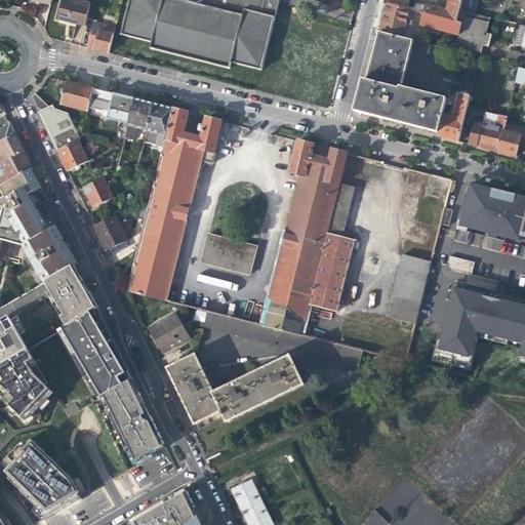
[(65,21),(74,24),(80,2),(73,0),(64,0),(59,19),(65,21)]
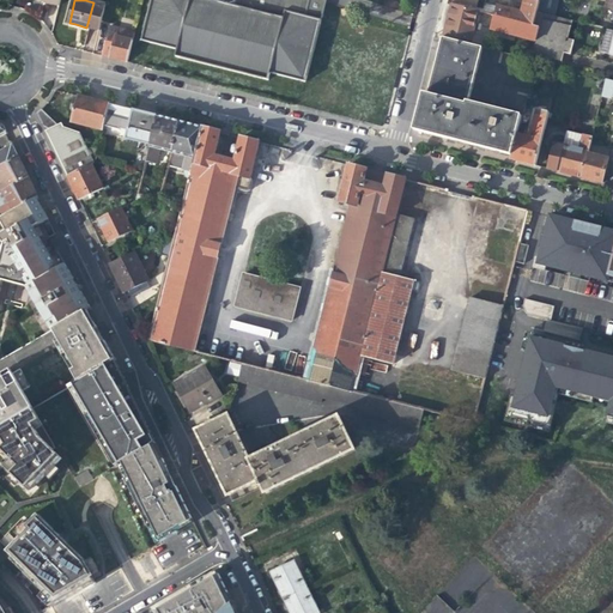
[(151,0),(141,41),(176,50),(175,58),(267,82),(269,74),(299,82),(304,83),(320,20),(325,0),(151,0)]
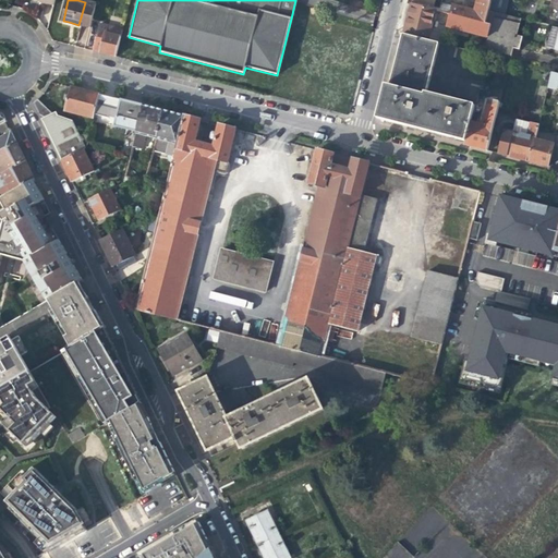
[(411,0),(410,5),(449,15),(451,7),(441,3),(439,9),(433,7),(434,0),(411,0)]
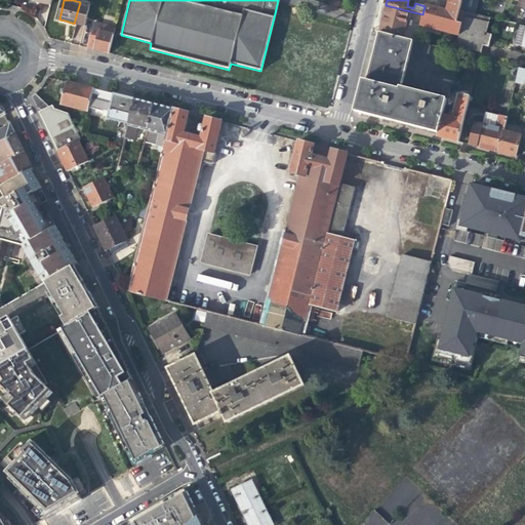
[(445,11),(425,6),(422,14),(455,23),(458,10),(460,0),(448,0),(447,2),(445,11)]
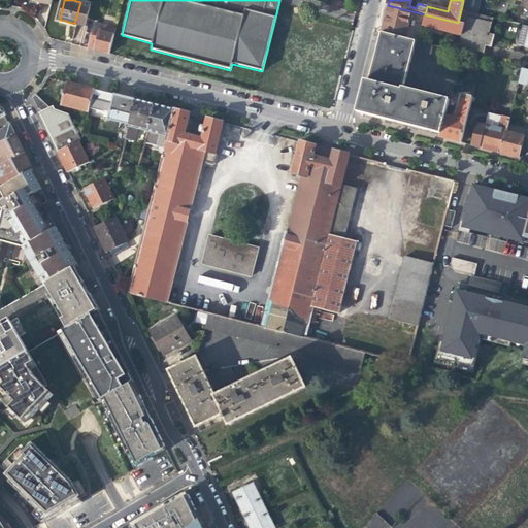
[(463,0),(461,10),(467,11),(476,14),(479,0),(463,0)]
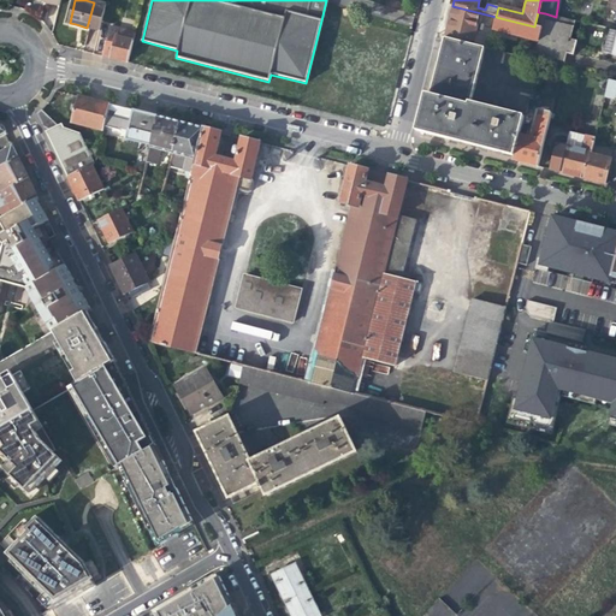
[(106,5),(94,3),(87,28),(100,30),(106,5)]
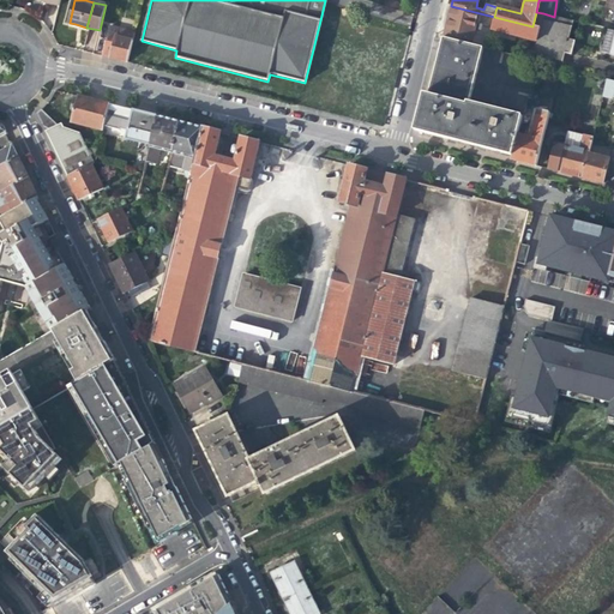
[(443,40),(446,41),(469,47),(469,46),(477,17),(480,18),(480,22),(489,24),(487,30),(535,42),(539,28),(533,26),(494,17),(451,6),(446,25),(443,40)]
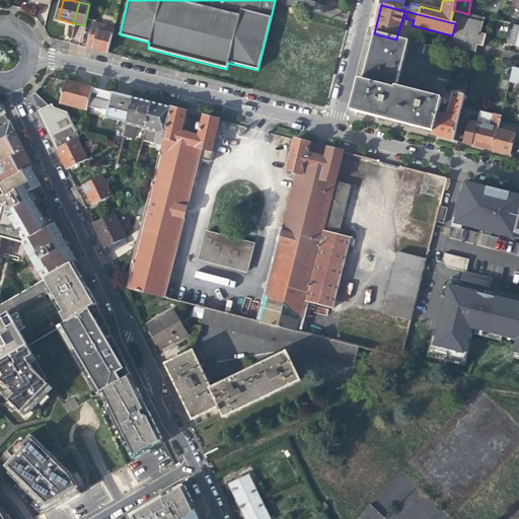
[(485,17),(468,14),(459,11),(455,23),(452,35),(448,52),(473,58),(477,46),(483,47),(486,34),(480,33),(485,17)]
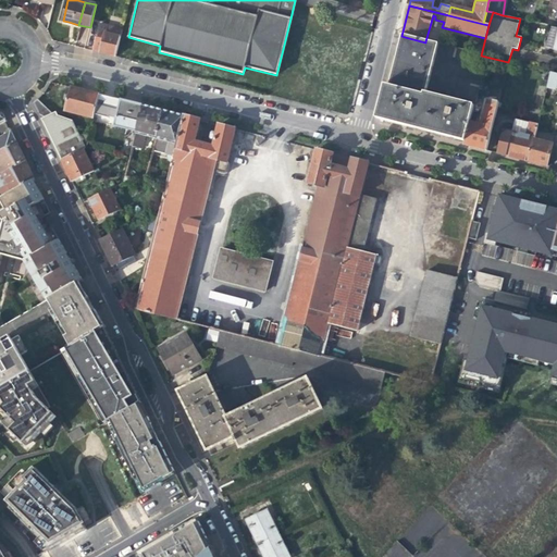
[(100,53),(115,57),(120,38),(106,35),(108,27),(99,25),(93,51),(100,53)]
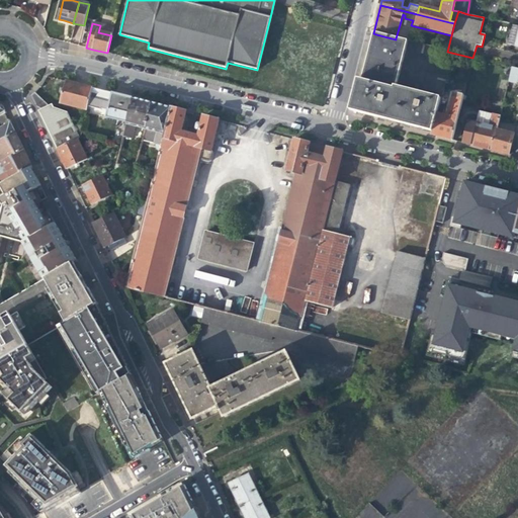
[(517,26),(511,24),(506,45),(517,47),(517,26)]
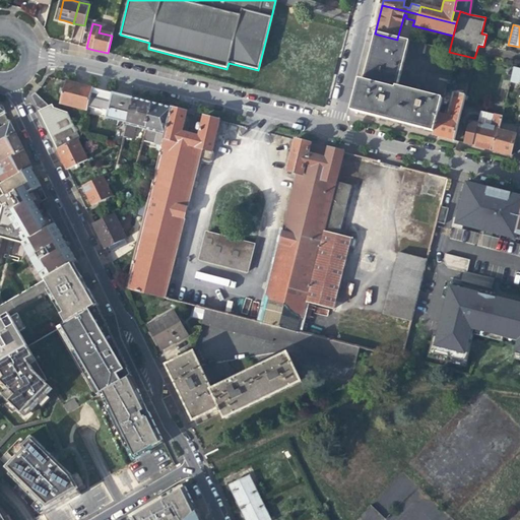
[(114,28),(101,25),(99,33),(112,36),(114,28)]
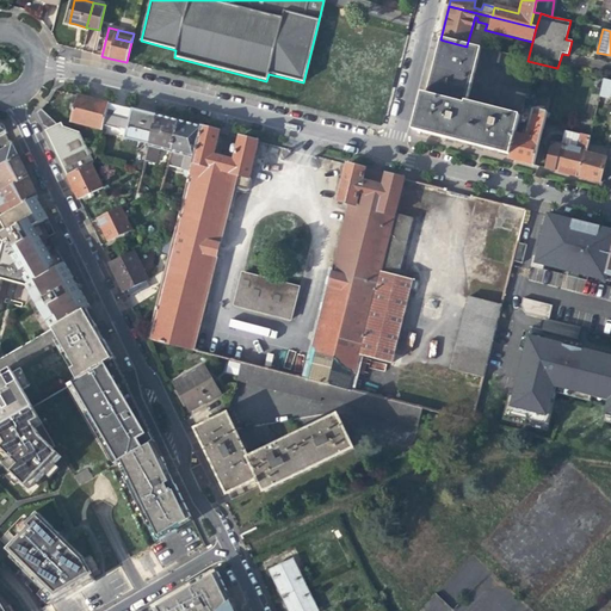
[(480,146),(510,153),(514,135),(519,118),(466,105),(480,49),(467,45),(467,47),(444,41),(442,50),(430,97),(424,96),(415,133),(431,137),(445,141),(446,137),(451,139),(480,146)]
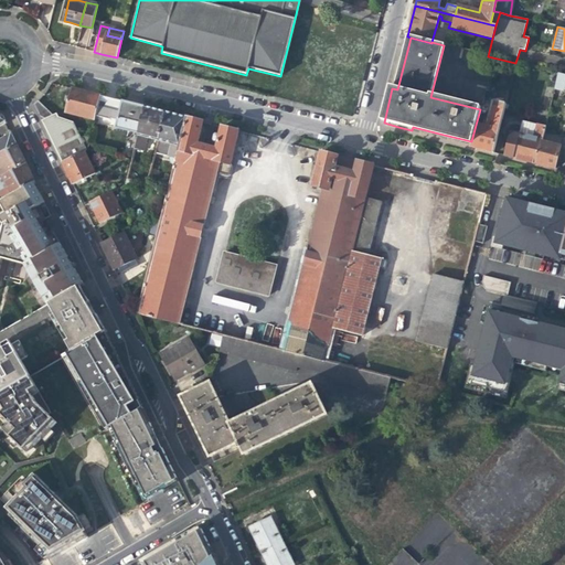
[(564,75),(556,73),(553,88),(564,91),(564,75)]
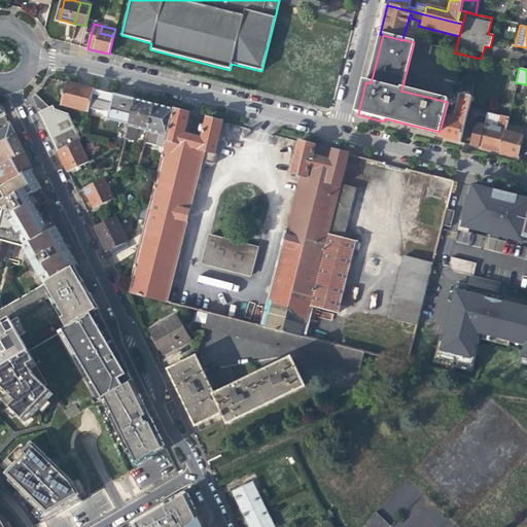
[(451,118),(444,116),(440,132),(438,138),(446,140),(458,143),(475,82),(465,80),(457,112),(454,111),(452,113),(451,118)]
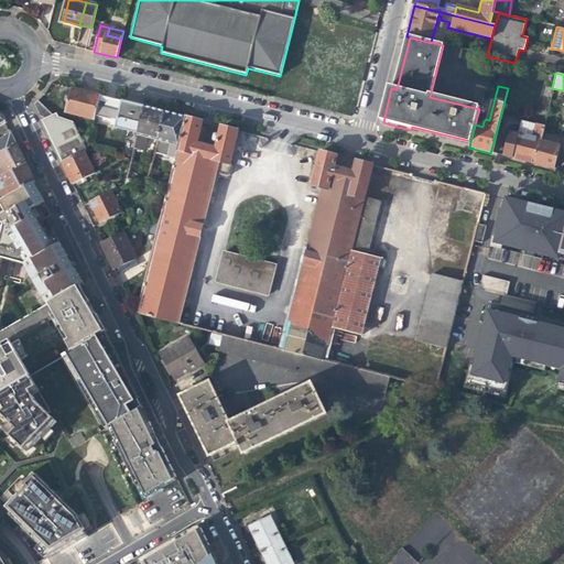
[(94,120),(100,95),(85,91),(72,87),(71,90),(68,90),(65,100),(67,101),(65,112),(94,120)]
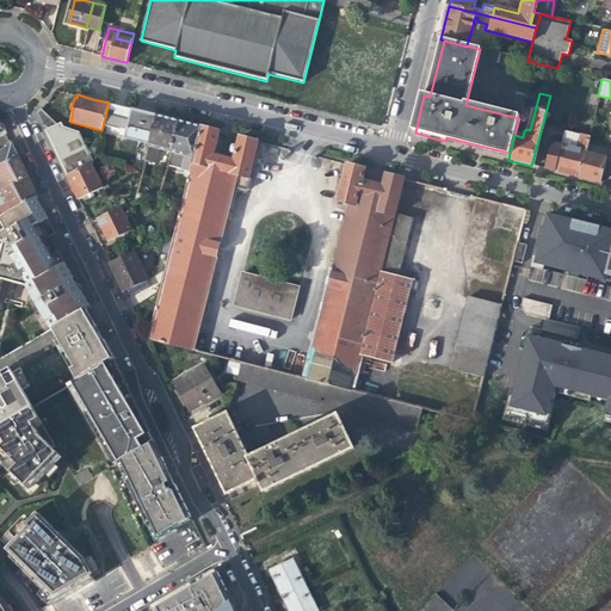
[(124,140),(148,144),(155,115),(135,110),(123,106),(119,124),(127,131),(124,140)]
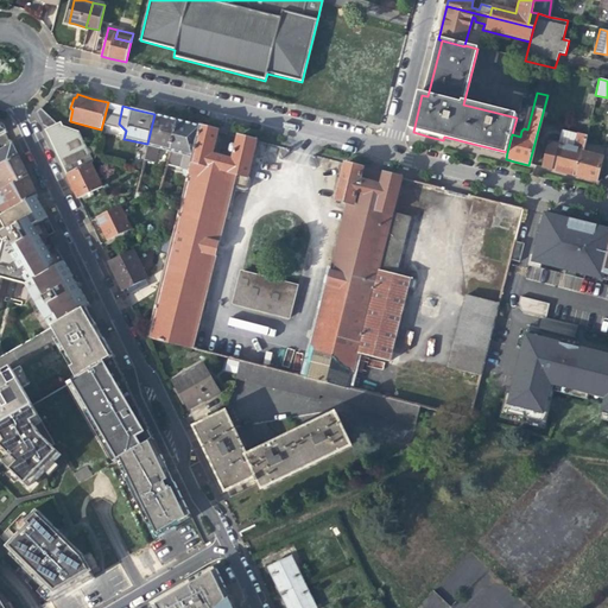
[(52,147),(65,175),(90,164),(90,163),(83,146),(76,132),(55,124),(42,108),(35,113),(42,126),(48,127),(45,133),(52,147)]
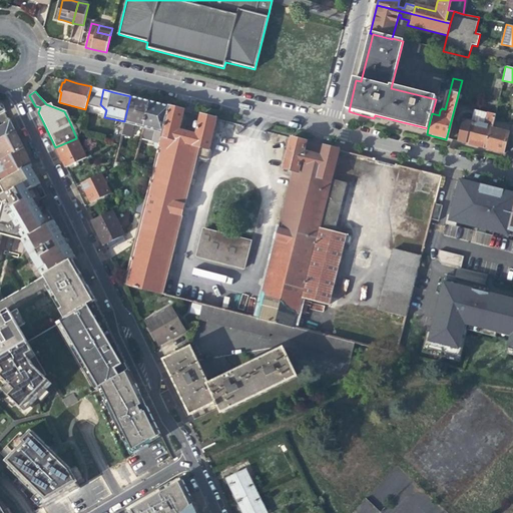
[(132,125),(143,127),(150,101),(141,99),(130,96),(124,121),(120,139),(125,140),(127,135),(129,136),(132,125)]
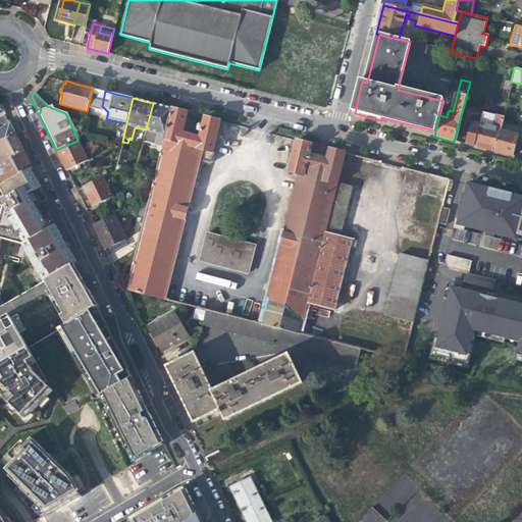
[(152,144),(162,147),(172,108),(161,105),(153,103),(146,129),(155,133),(152,144)]
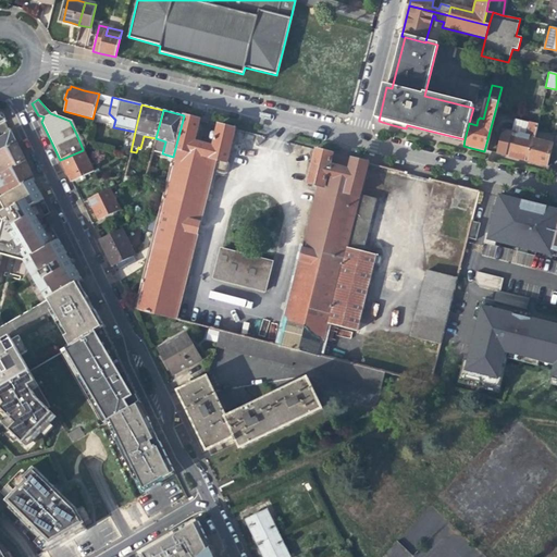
[(0,150),(15,141),(11,132),(0,137),(0,123),(5,120),(2,113),(0,113),(0,150)]
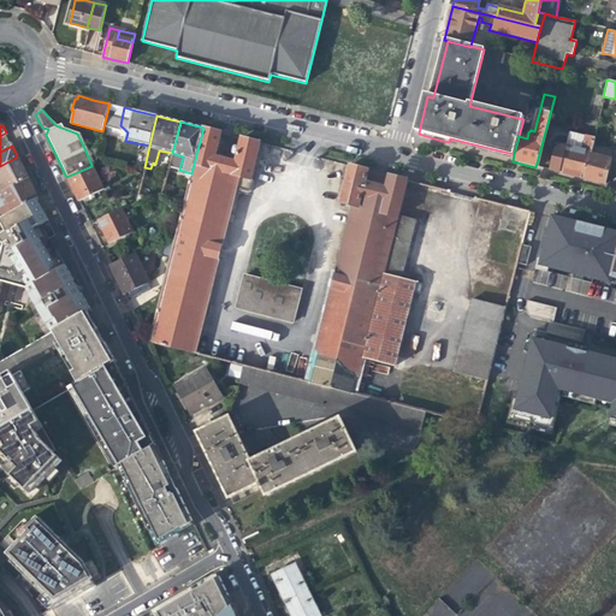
[(398,217),(408,179),(350,165),(344,188),(337,217),(349,219),(315,357),(201,329),(236,190),(248,194),(250,191),(253,182),(252,179),(250,179),(254,166),(258,167),(259,164),(260,157),(256,157),(260,142),(242,137),(240,149),(236,148),(234,149),(232,154),(234,155),(237,157),(235,163),(225,160),(214,158),(220,132),(203,128),(191,173),(149,343),(243,367),(354,395),(362,360),(395,368),(415,286),(415,283),(401,279),(415,220),(398,217)]
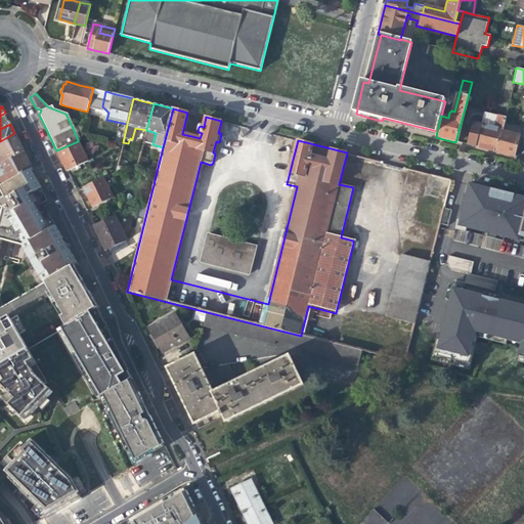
[(481,148),(494,153),(499,132),(501,126),(504,118),(484,113),(480,127),(472,124),(466,145),(481,148)]
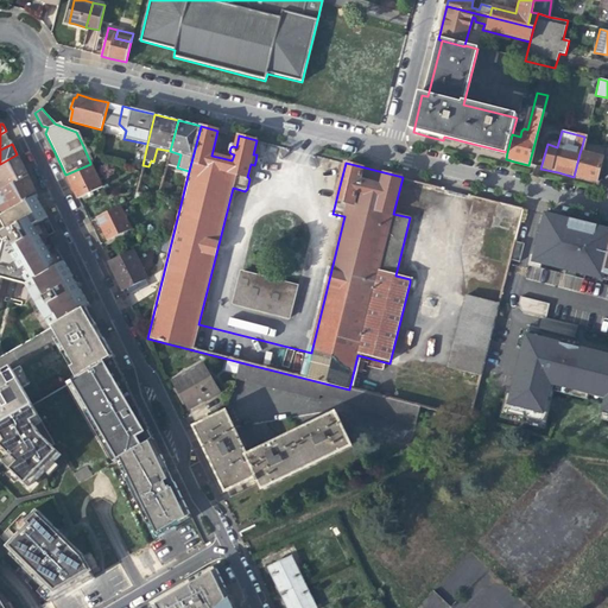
[(97,149),(83,146),(90,163),(95,162),(97,149)]
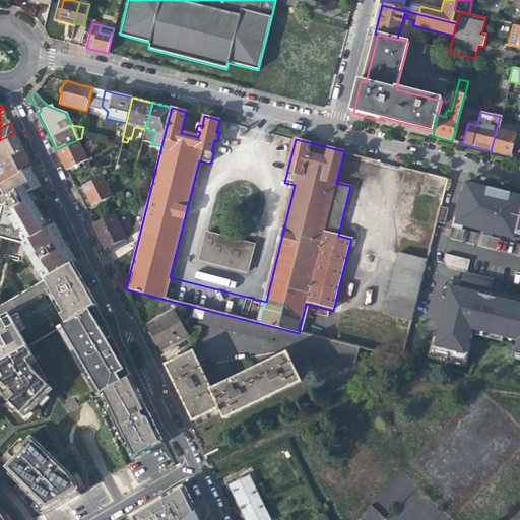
[(515,135),(496,131),(491,151),(502,153),(510,155),(515,135)]
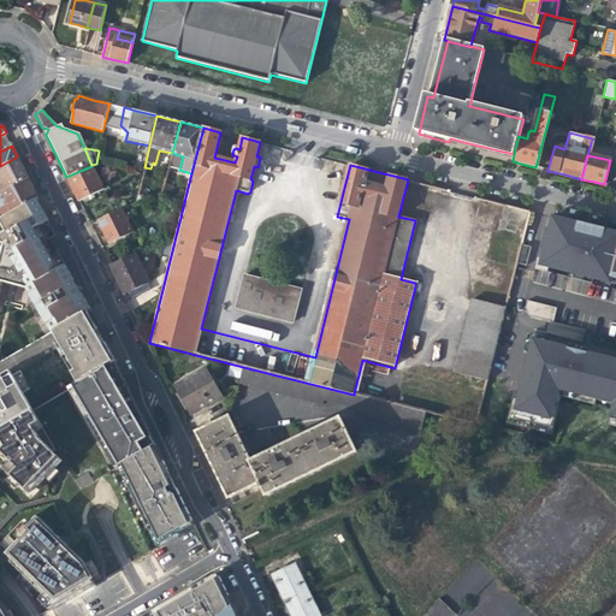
[(0,166),(0,181),(6,191),(28,179),(17,157),(0,166)]
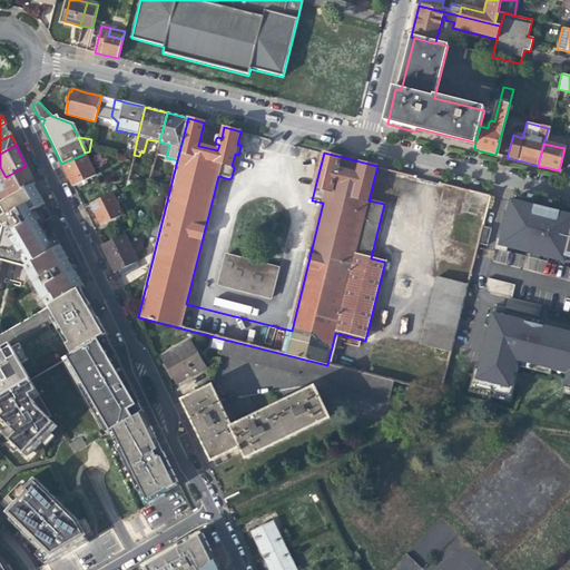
[(96,176),(85,154),(61,164),(66,174),(72,187),(96,176)]
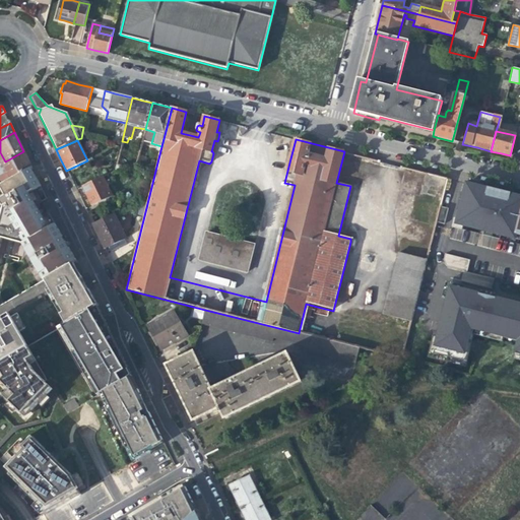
[(0,164),(0,183),(1,185),(31,167),(23,151),(5,161),(0,164)]
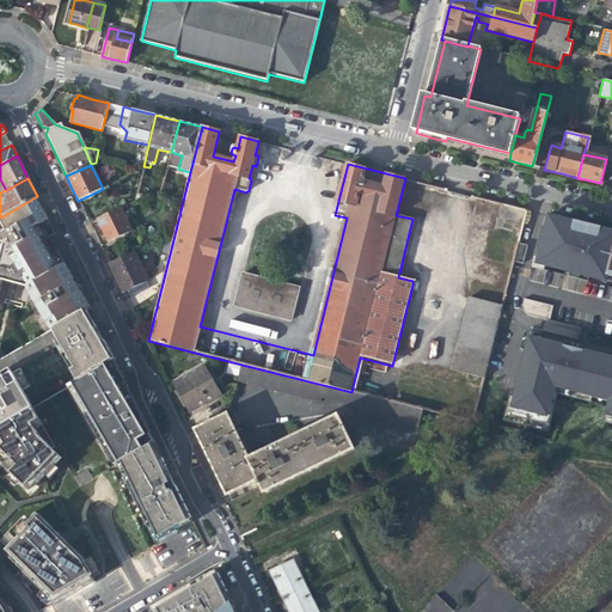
[(0,220),(1,222),(6,232),(43,210),(40,202),(37,196),(1,218),(0,218),(0,220)]
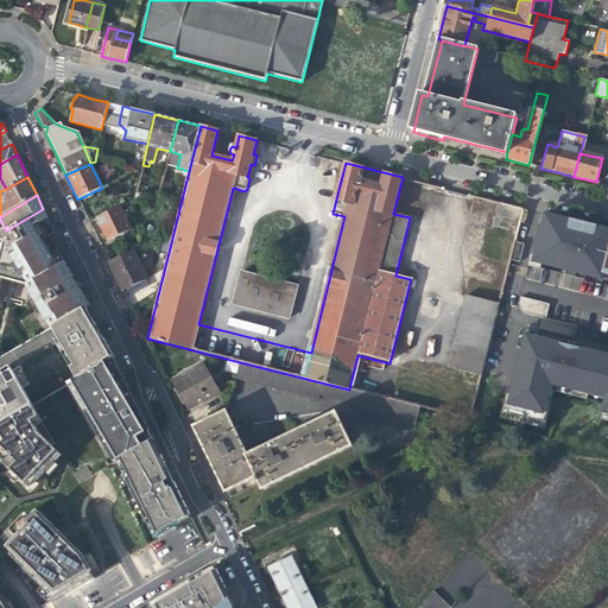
[(511,254),(523,208),(488,200),(486,213),(492,214),(487,234),(481,232),(477,247),(511,254)]
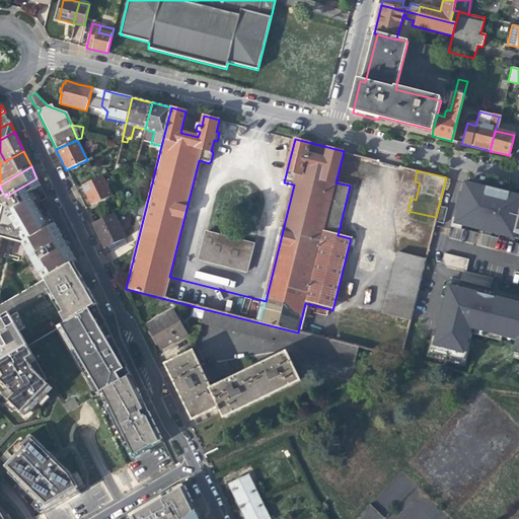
[(108,174),(83,187),(88,199),(92,206),(112,197),(106,187),(114,183),(108,174)]
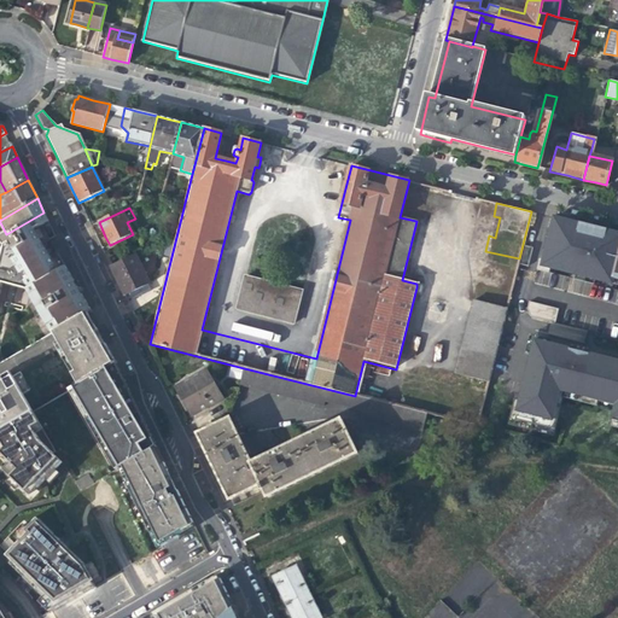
[(41,225),(48,221),(44,213),(6,234),(0,237),(0,238),(4,244),(12,261),(42,243),(50,239),(41,225)]
